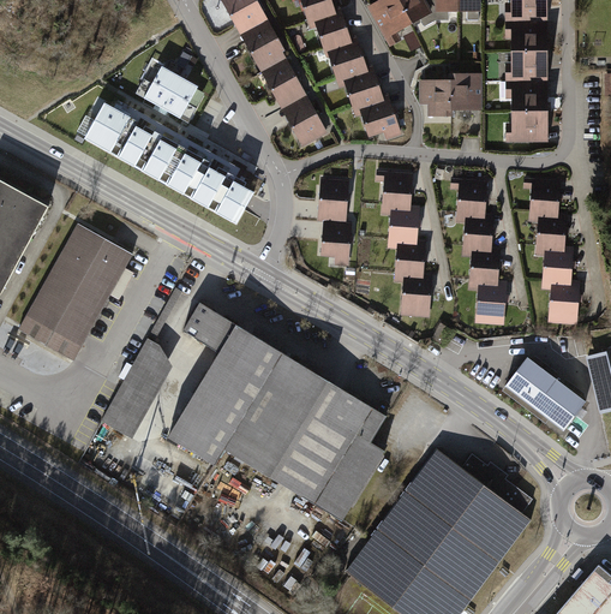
[(222,0),(240,35),(267,21),(256,0),(222,0)]
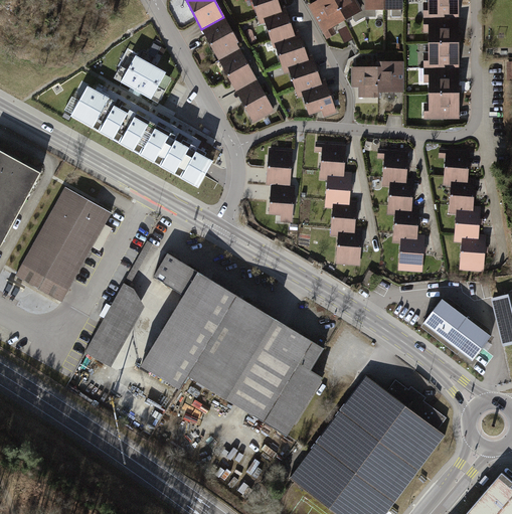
[(281,6),(278,0),(252,0),(261,19),(265,17),(283,11),(281,6)]
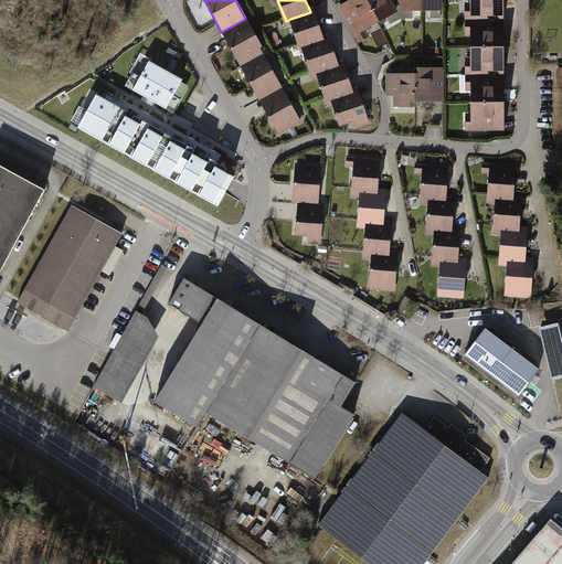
[(346,0),(338,4),(354,35),(399,11),(392,0),(346,0)]
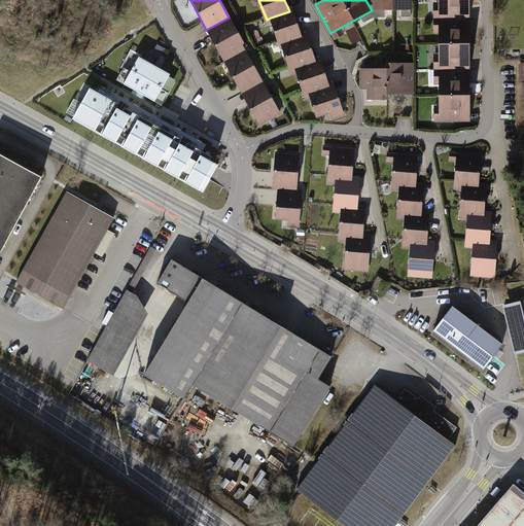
[(374,0),(374,8),(413,8),(413,0),(374,0)]
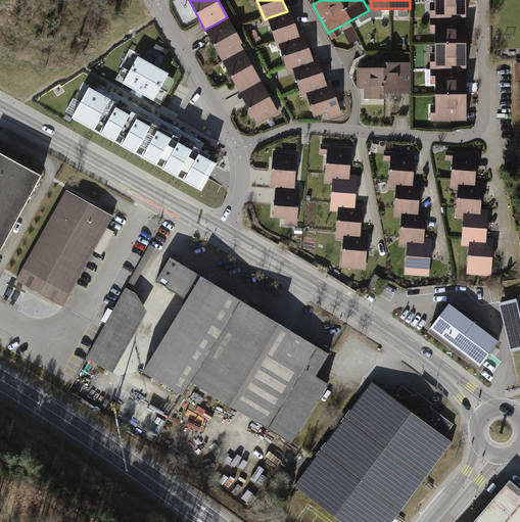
[(435,0),(436,19),(466,19),(465,2),(465,0),(435,0)]
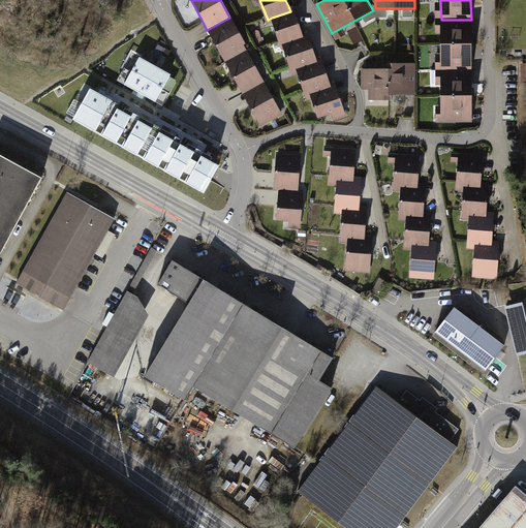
[(302,30),(292,4),(288,6),(290,11),(272,18),(281,43),(304,36),(302,30)]
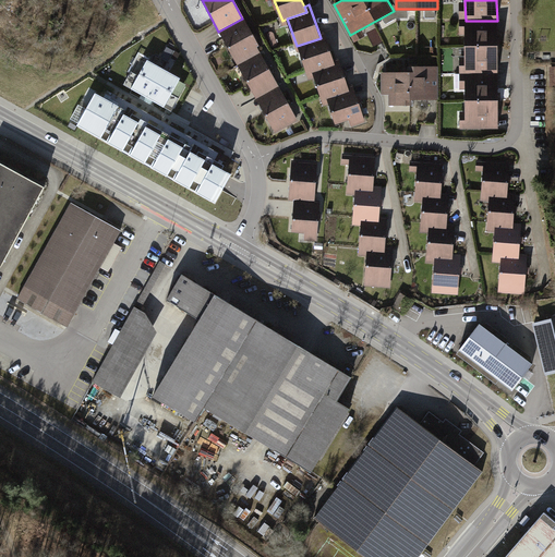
[(218,32),(237,65),(261,52),(242,19),(218,32)]
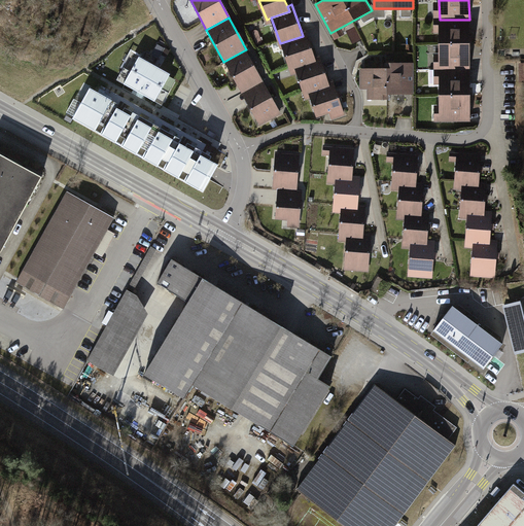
[(440,71),(469,71),(469,54),(469,36),(469,20),(440,20),(440,71)]
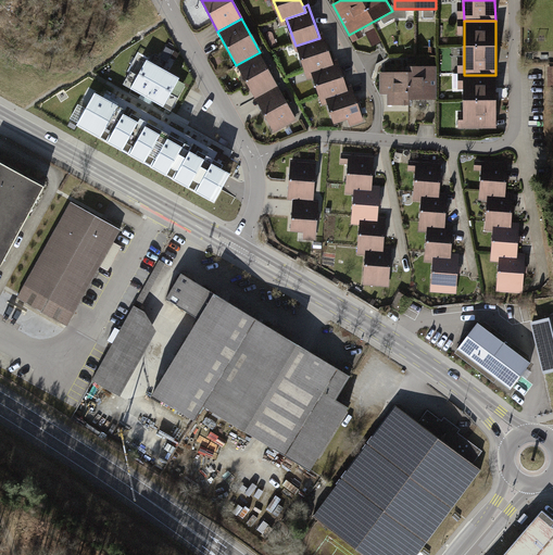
[(332,60),(322,29),(317,32),(319,38),(296,46),(306,74),(312,72),(334,64),(332,60)]
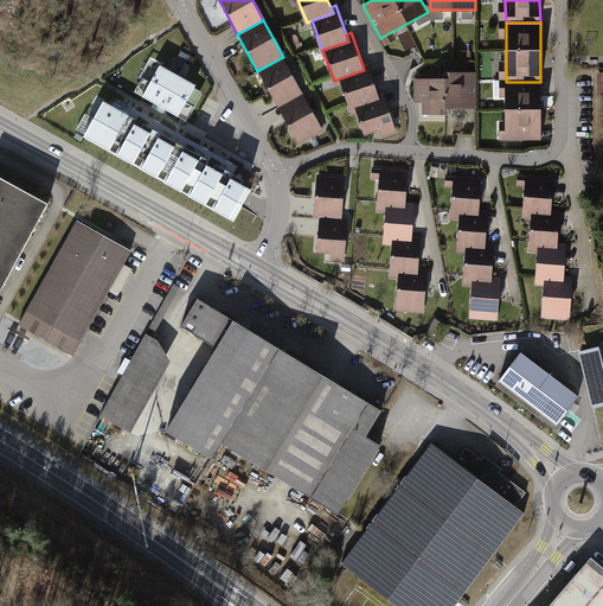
[(257,71),(277,107),(302,93),(283,57),(257,71)]
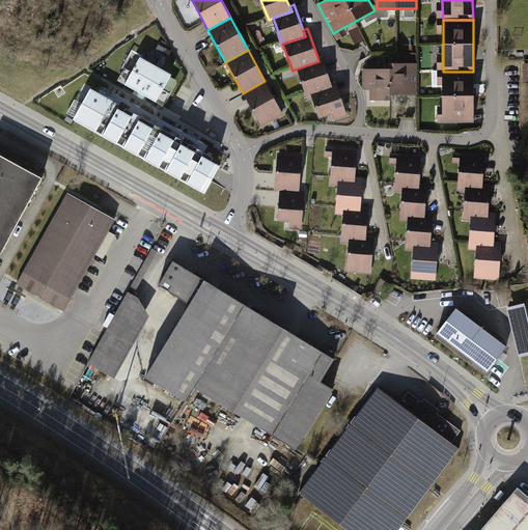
[(170,73),(137,55),(122,82),(156,100),(170,73)]
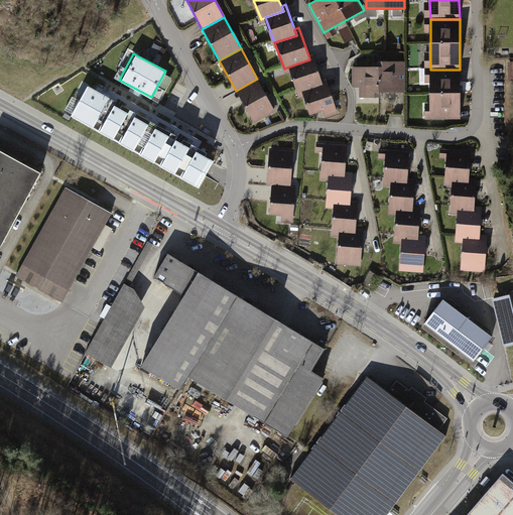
[(322,80),(312,54),(308,55),(309,59),(289,67),(298,94),(303,92),(324,85),(322,80)]
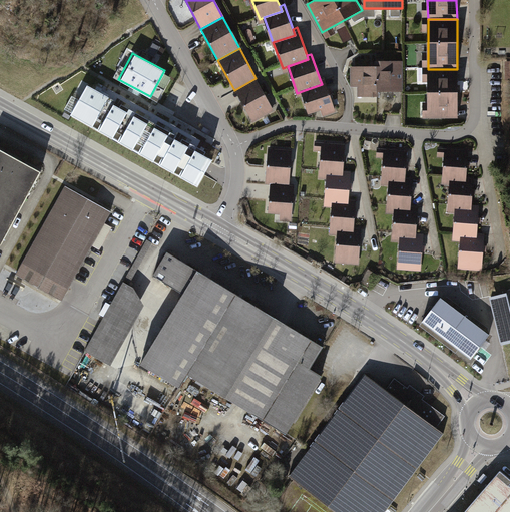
[(379,67),(351,66),(351,87),(359,87),(359,96),(383,97),(383,91),(402,91),(403,61),(379,61),(379,67)]
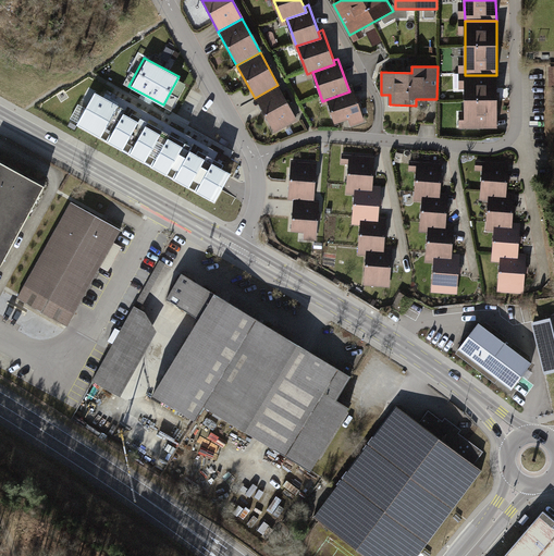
[(496,75),(465,75),(466,131),(497,130),(496,111),(496,94),(496,75)]
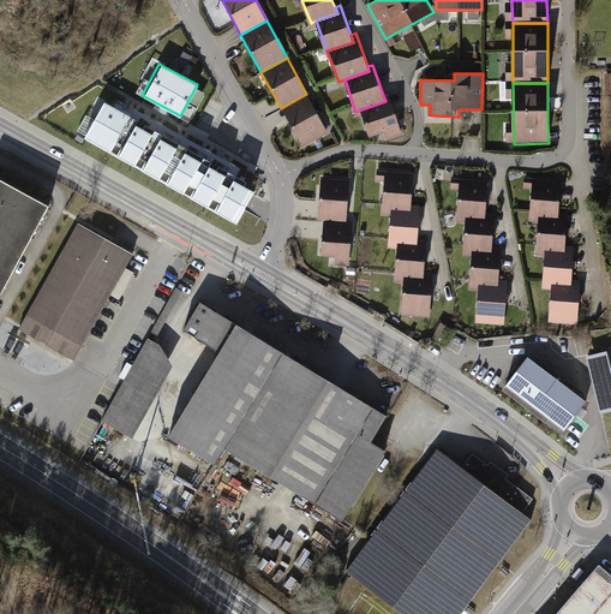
[(306,94),(281,108),(301,147),(328,132),(306,94)]
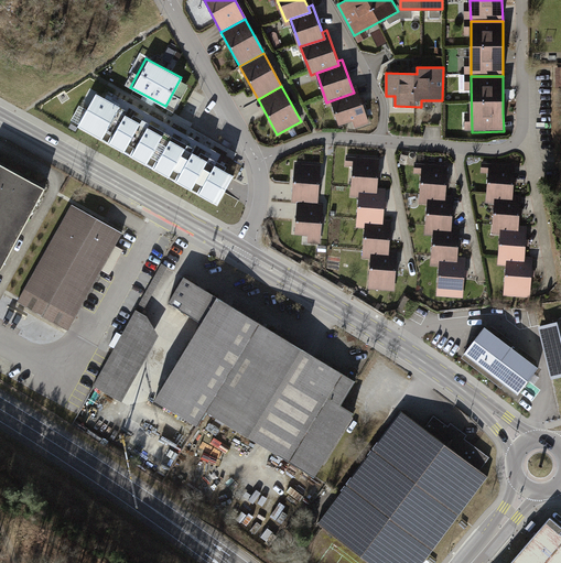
[(369,125),(355,86),(352,87),(354,93),(332,100),(341,125),(352,121),(354,129),(369,125)]
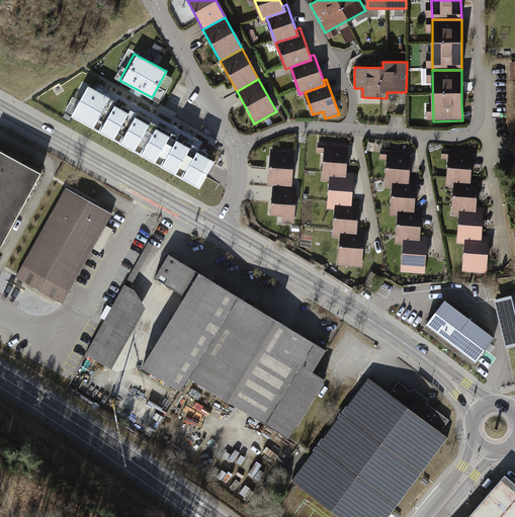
[(213,160),(86,86),(70,114),(197,188),(213,160)]
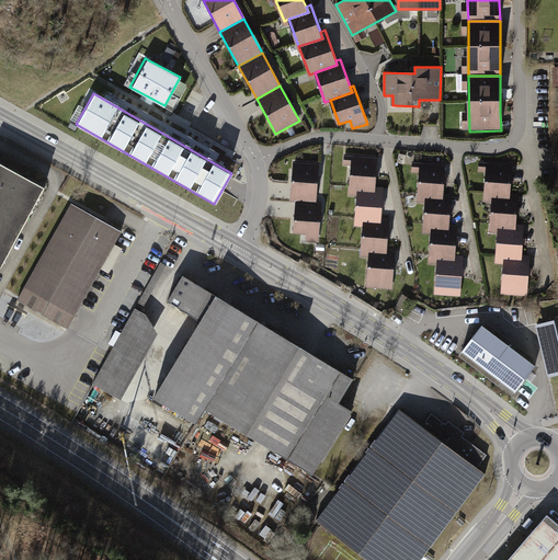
[(375,187),(376,156),(342,153),(342,164),(350,164),(349,192),(357,192),(375,193),(375,187)]
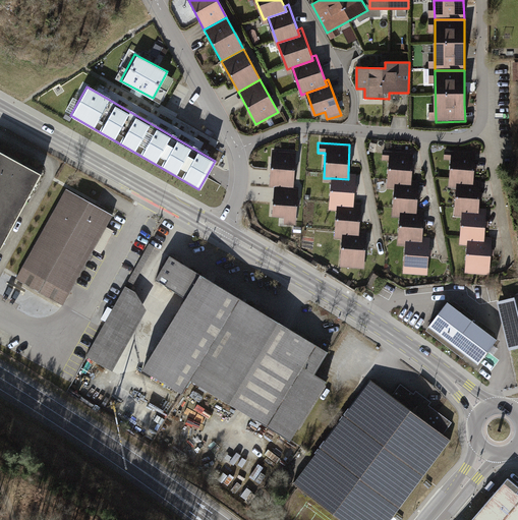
[(294,150),(271,149),(270,186),(293,186),(294,150)]
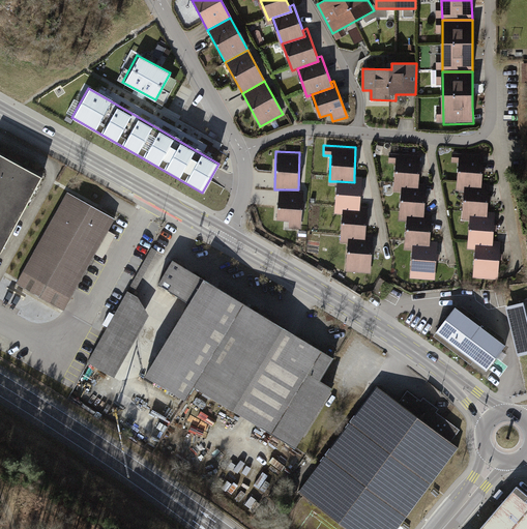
[(481,183),(482,152),(452,151),(451,162),(459,163),(458,187),(465,188),(481,189),(481,183)]
